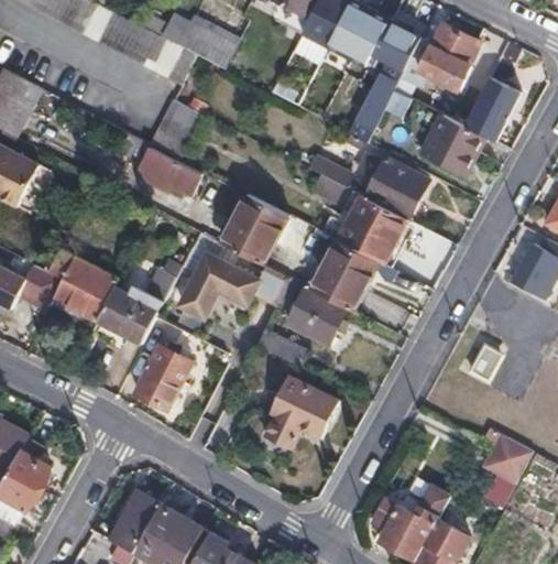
[(18,0),(127,56),(179,85),(196,54),(178,44),(163,36),(100,6),(90,0),(18,0)]
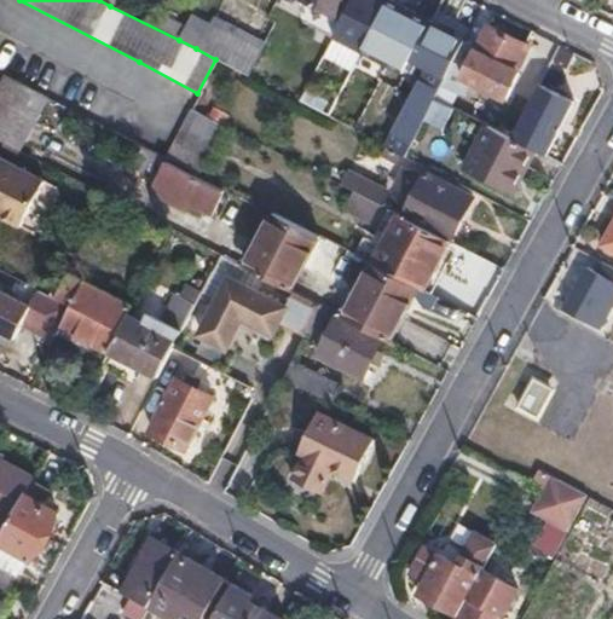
[(302,0),(339,18),(347,0),(302,0)]
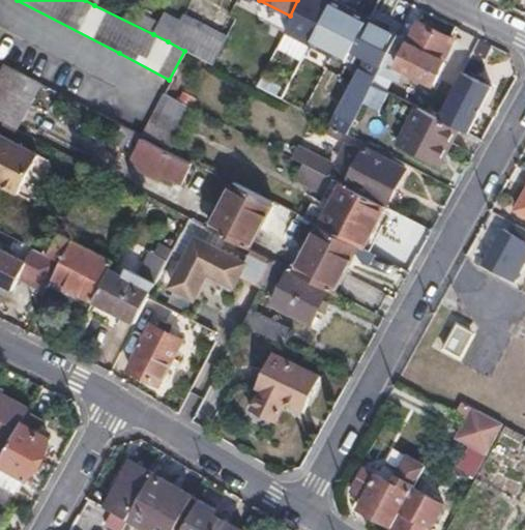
[(329,0),(297,0),(290,16),(282,31),(307,45),(326,6),(329,0)]
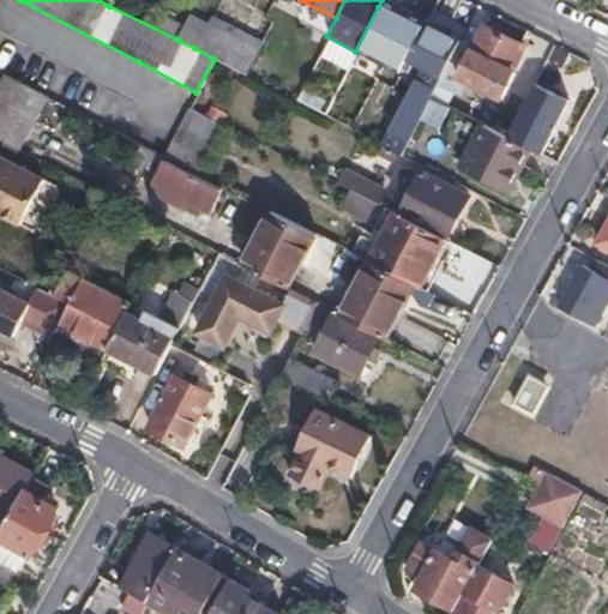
[(423,20),(383,0),(381,0),(378,7),(355,52),(396,72),(404,58),(422,23),(423,20)]
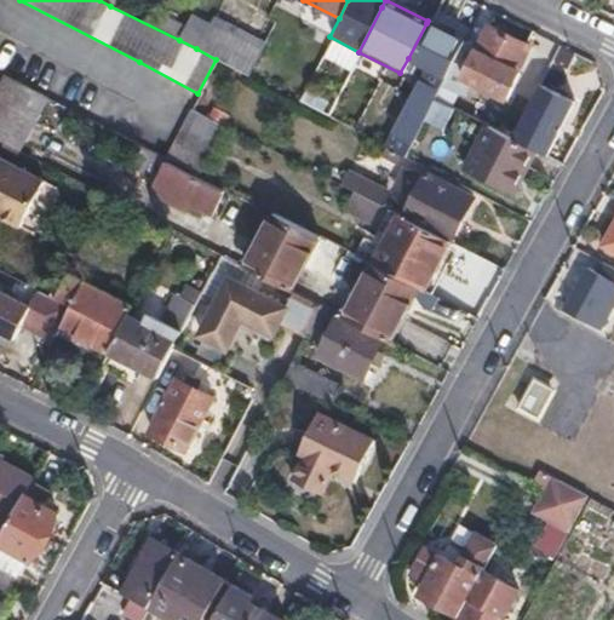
[(179,40),(196,49),(210,26),(191,16),(179,40)]
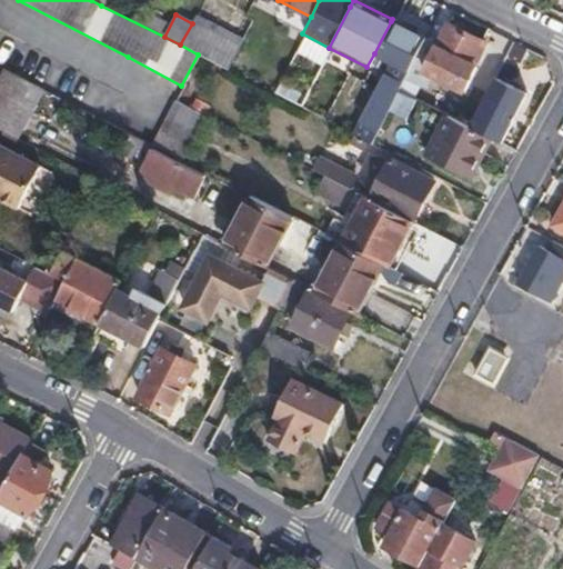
[(180,45),(198,55),(224,68),(239,39),(195,17),(192,23),(180,45)]
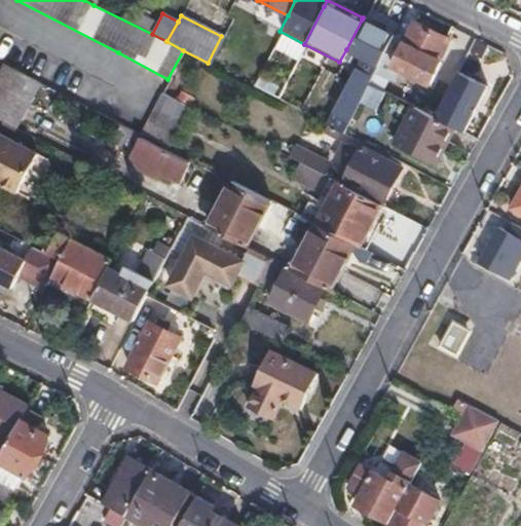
[(360,57),(326,123),(342,132),(350,113),(357,103),(367,84),(389,38),(392,35),(362,20),(346,49),(360,57)]
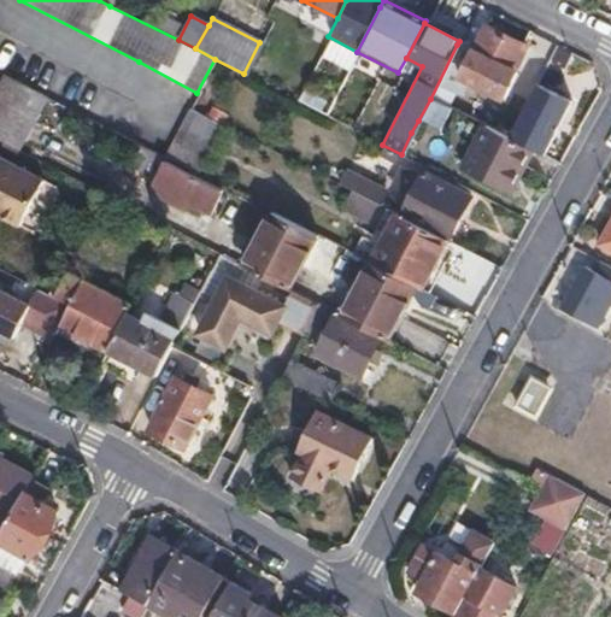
[(469,50),(457,45),(430,99),(445,106),(458,77),(498,98),(524,47),(482,25),(469,50)]
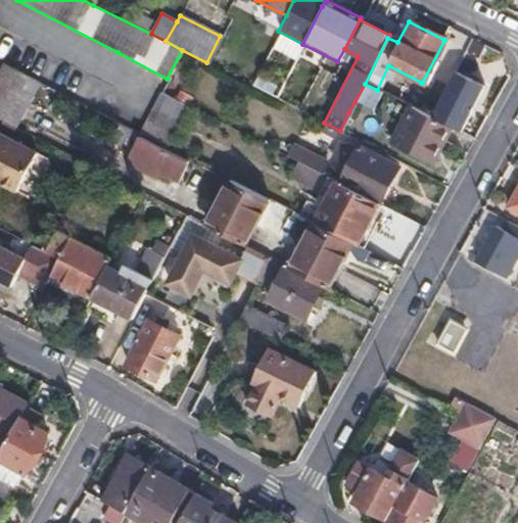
[(0,121),(14,128),(38,83),(1,63),(0,65),(0,121)]
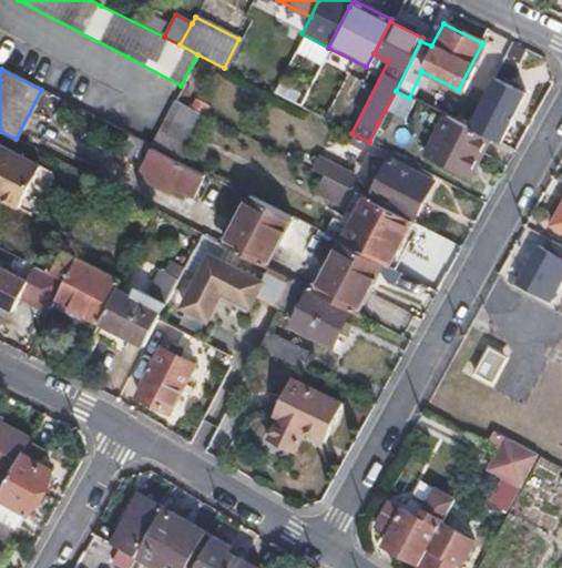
[(523,92),(491,77),(466,128),(488,138),(498,143),(523,92)]
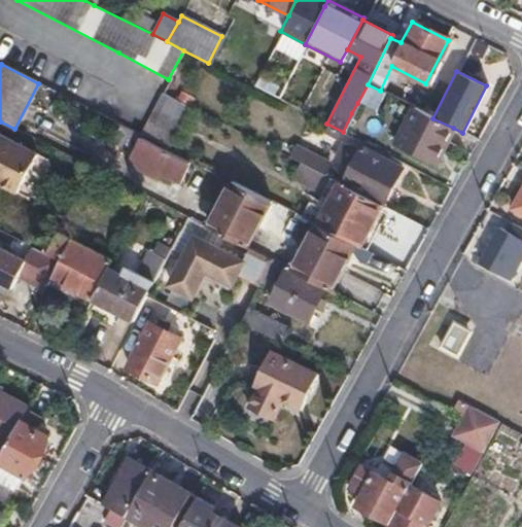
[(368,84),(357,103),(373,110),(382,93),(380,91),(368,84)]
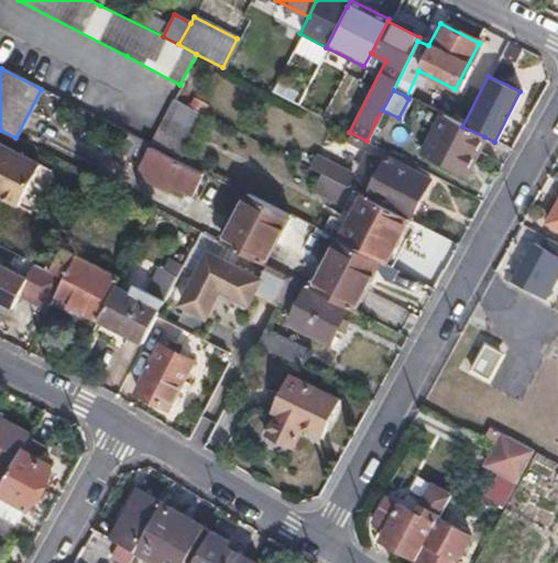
[(173,99),(149,144),(178,158),(201,113),(173,99)]
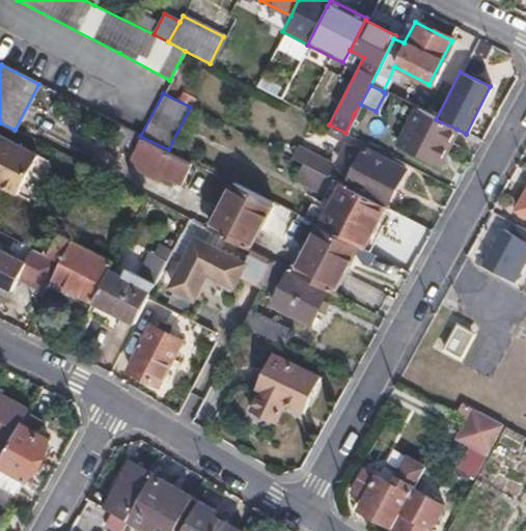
[(436,167),(457,129),(436,119),(416,109),(396,146),(436,167)]
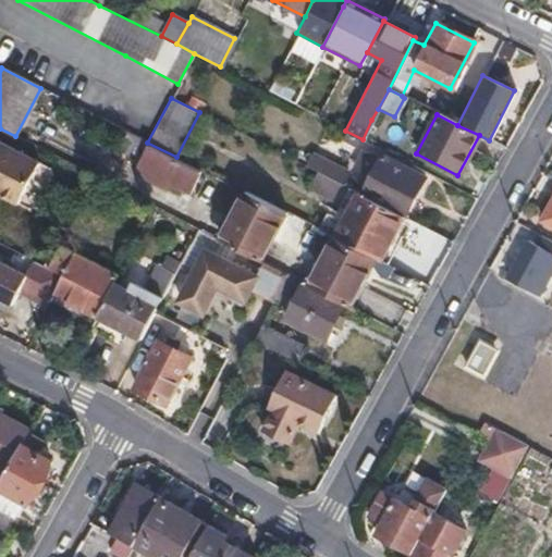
[(36,163),(0,145),(0,197),(15,205),(36,163)]
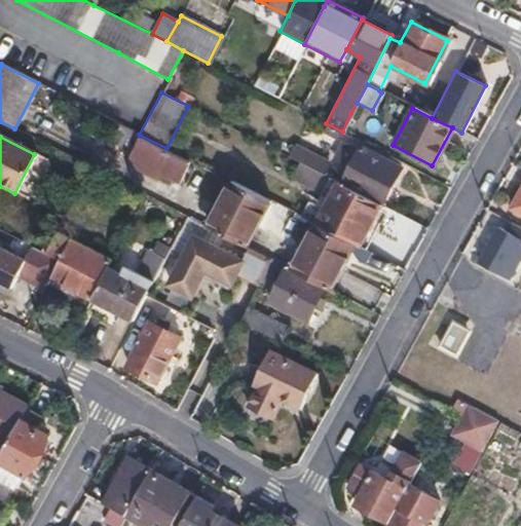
[(138,137),(124,163),(149,176),(152,171),(176,182),(187,161),(138,137)]
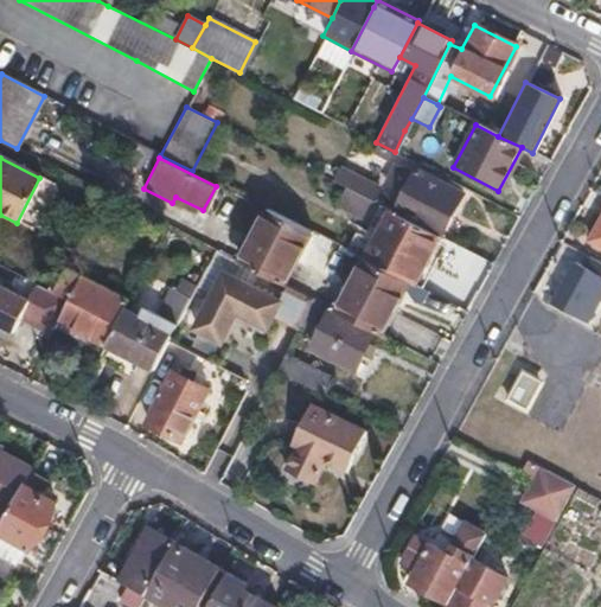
[(339,170),(333,180),(346,187),(369,199),(375,187),(339,170)]
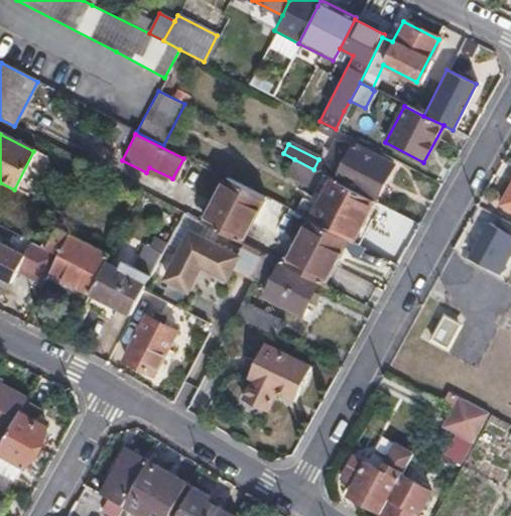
[(351,144),(334,179),(371,200),(389,163),(351,144)]
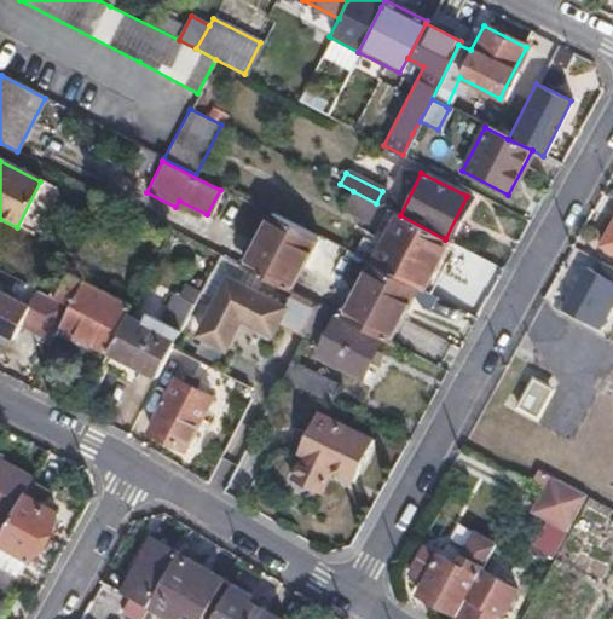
[(376,203),(353,191),(342,212),(366,224),(376,203)]
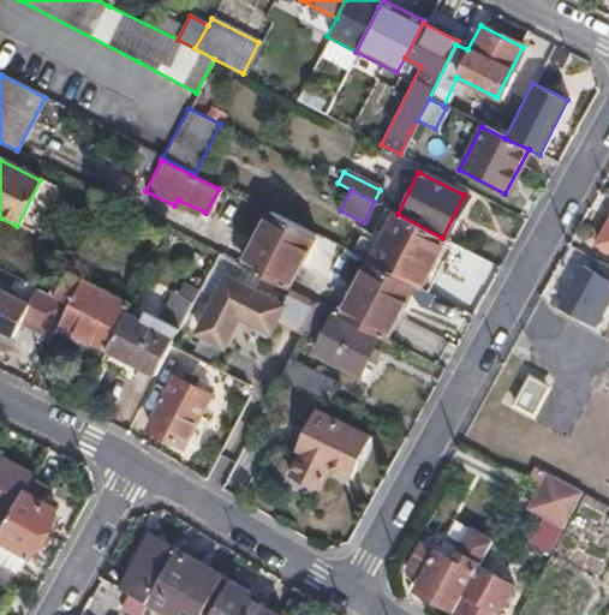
[(314,234),(267,210),(242,264),(285,287),(314,234)]
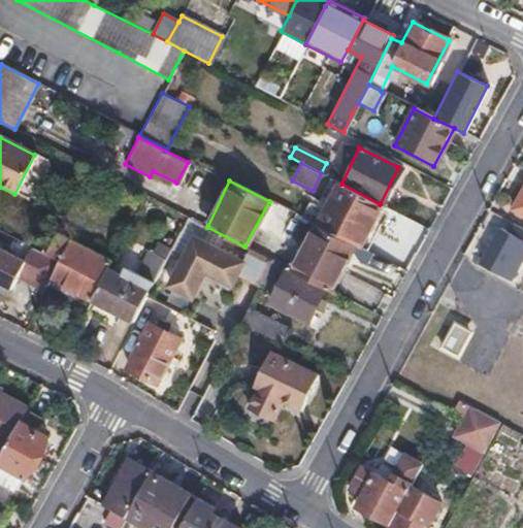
[(338,182),(316,225),(353,243),(359,246),(380,204),(341,184),(338,182)]
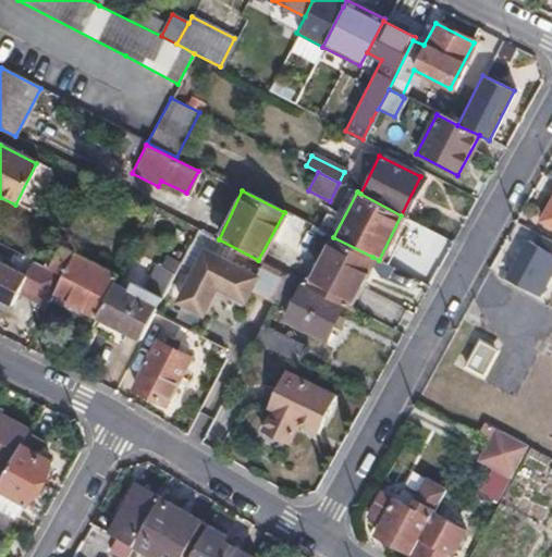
[(551,198),(540,220),(551,226),(551,198)]
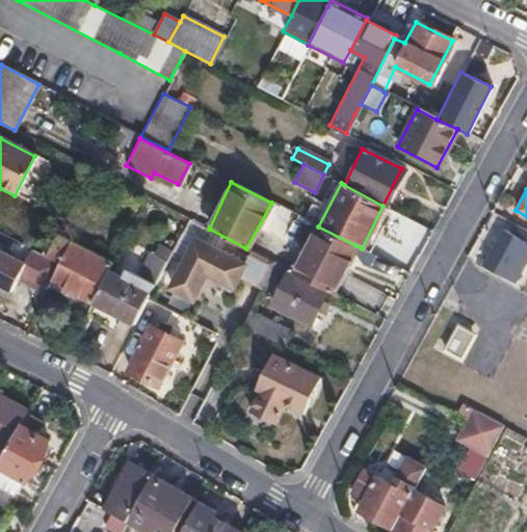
[(501,230),(481,266),(511,282),(526,251),(526,232),(515,224),(509,234),(501,230)]
